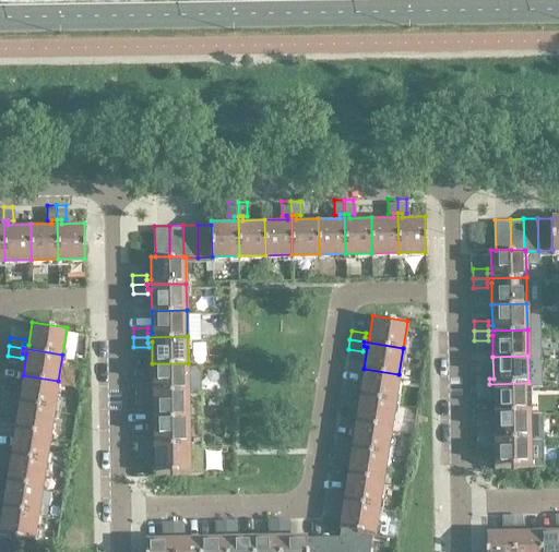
[(202,370),(202,363),(188,363),(152,363),(153,385),(149,385),(149,391),(202,390),(202,370)]
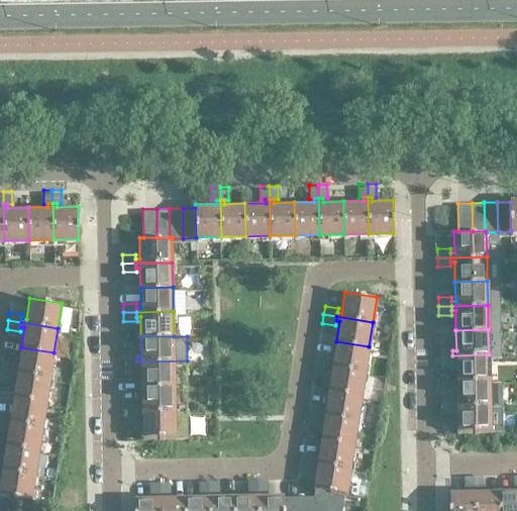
[(366,371),(369,346),(336,341),(333,362),(329,361),(329,365),(366,371)]
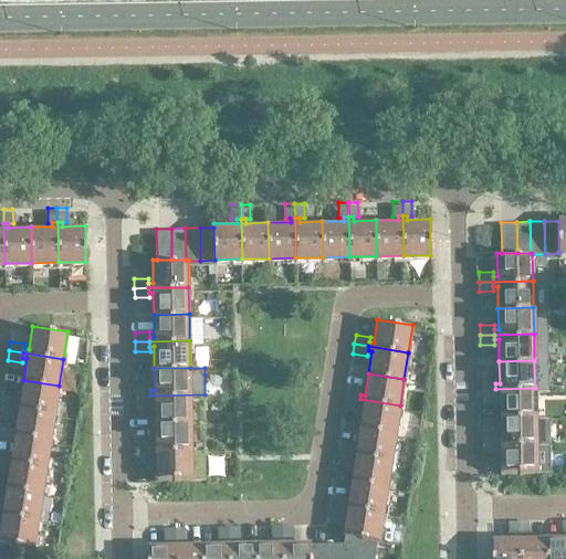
[(495,389),(495,383),(495,379),(481,379),(481,389),(495,389)]
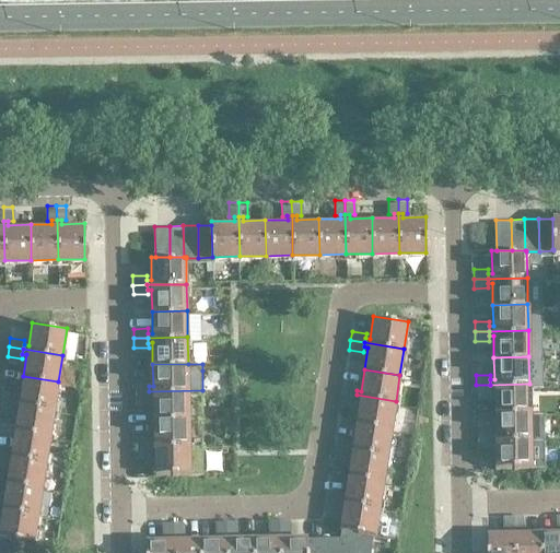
[(55,408),(58,381),(23,376),(20,398),(15,397),(15,401),(55,408)]
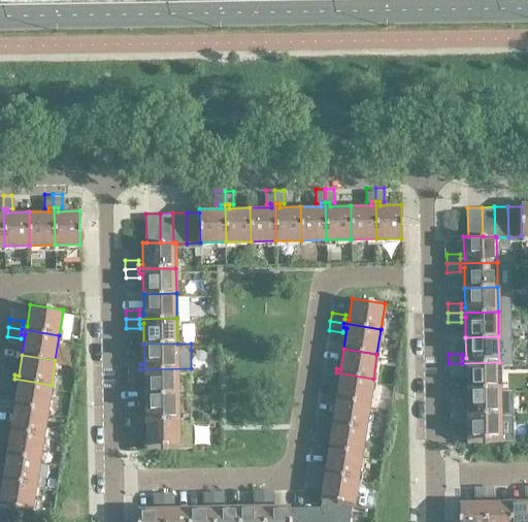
[(140,369),(140,364),(140,360),(127,360),(127,369),(140,369)]
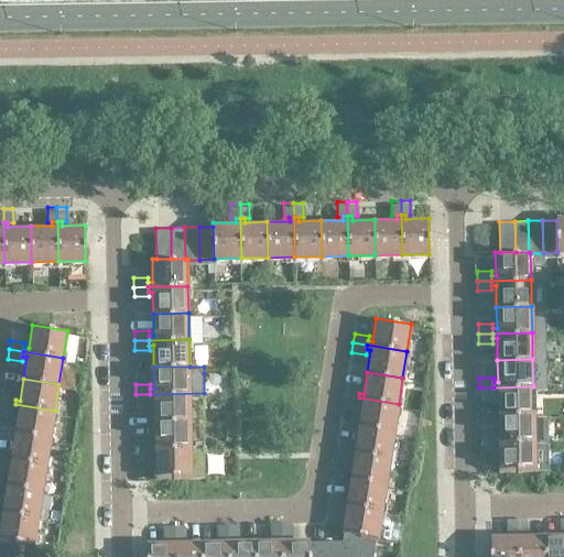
[(359,397),(359,393),(360,389),(346,386),(345,395),(359,397)]
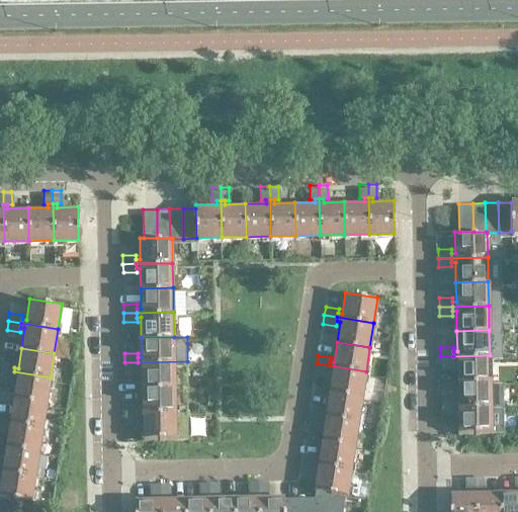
[(490,379),(490,355),(453,356),(453,360),(457,360),(457,380),(490,379)]
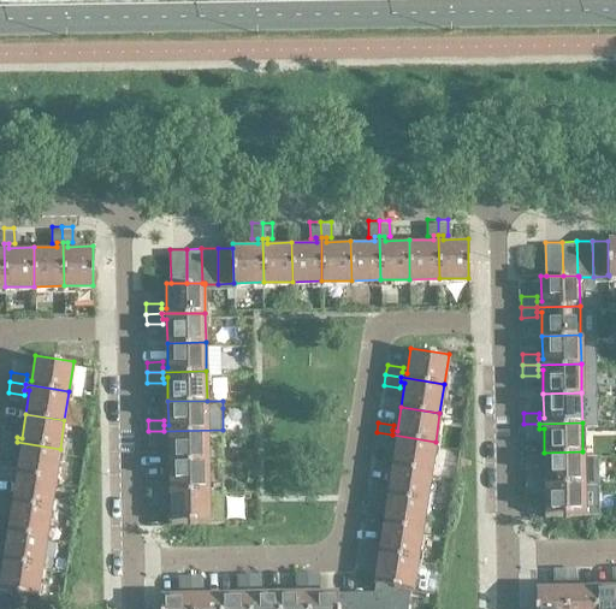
[(539,433),(539,429),(539,424),(523,424),(523,435),(539,433)]
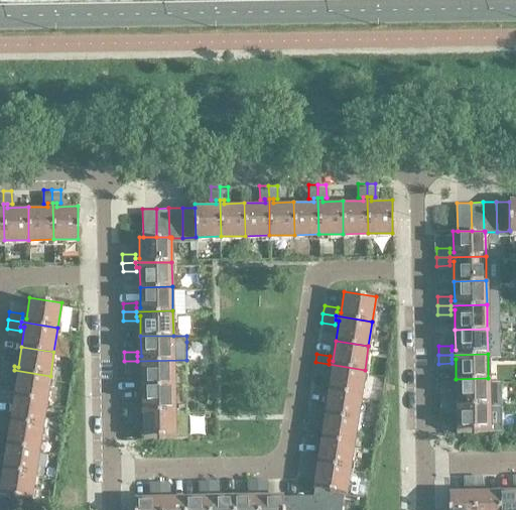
[(14,370),(14,366),(15,362),(2,360),(1,368),(14,370)]
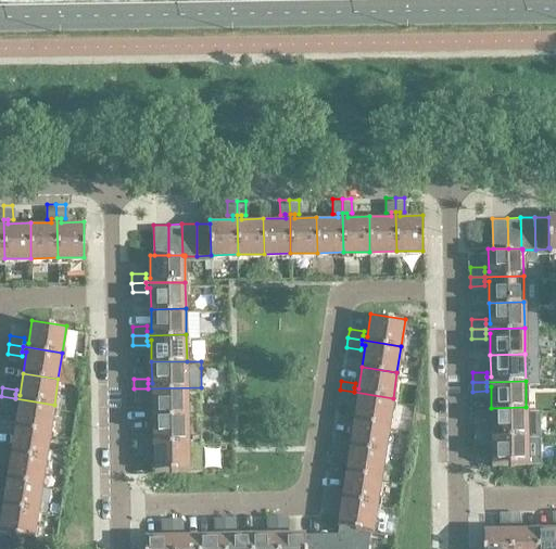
[(201,415),(201,387),(148,388),(148,393),(152,393),(152,415),(201,415)]
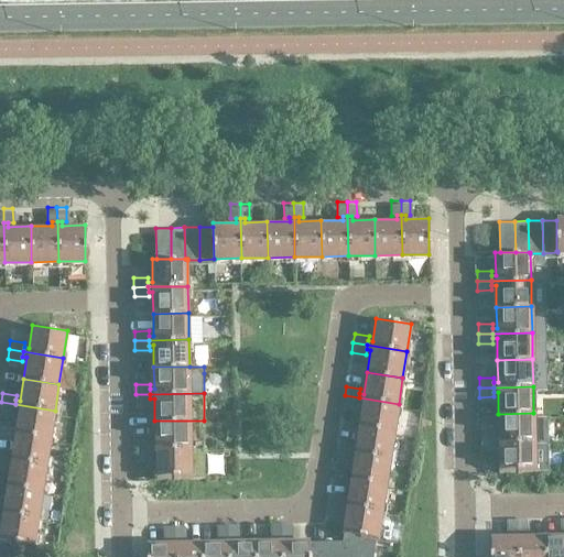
[(150,403),(150,399),(150,394),(136,394),(136,404),(150,403)]
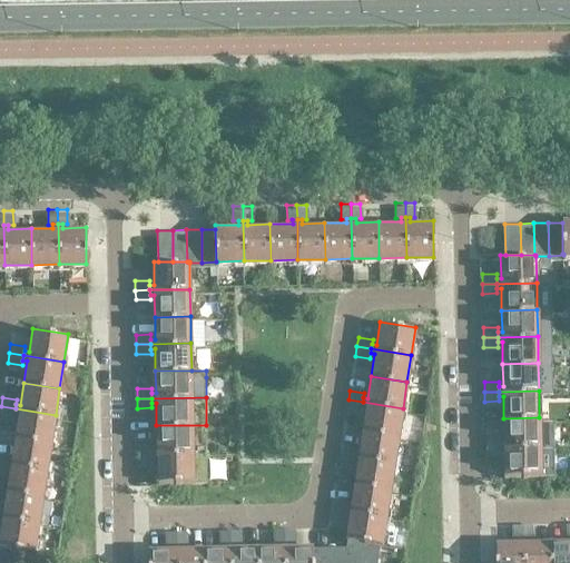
[(361,412),(362,406),(363,402),(349,399),(346,410),(361,412)]
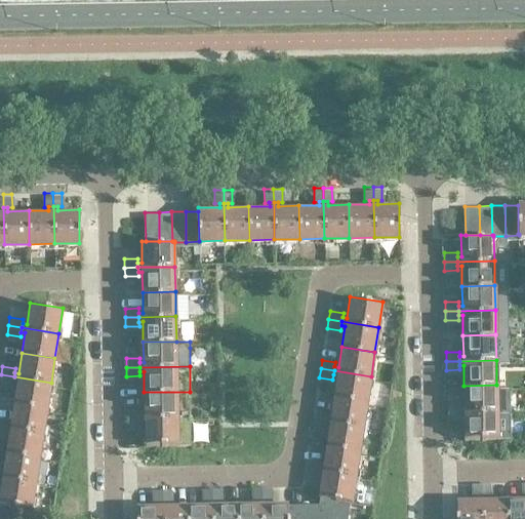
[(367,401),(371,376),(334,370),(333,374),(337,375),(334,396),(367,401)]
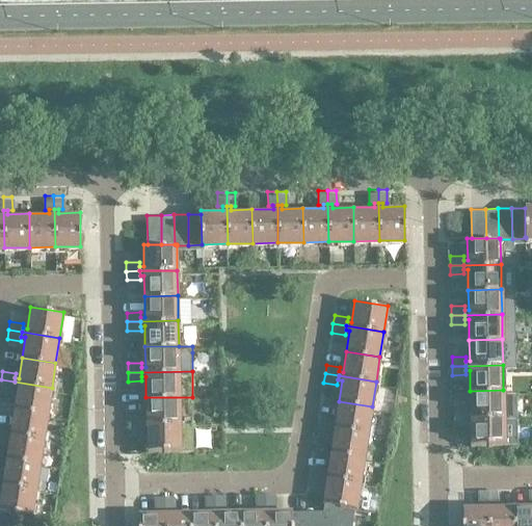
[(0,389),(12,391),(14,387),(15,382),(1,379),(0,384),(0,389)]
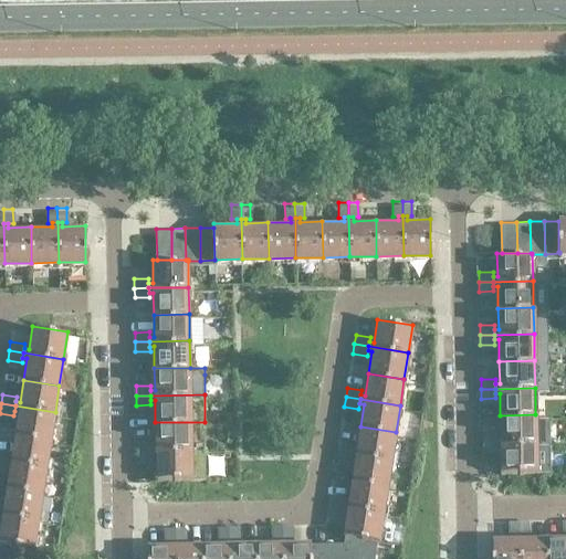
[(51,439),(55,412),(16,405),(14,411),(19,411),(16,433),(51,439)]
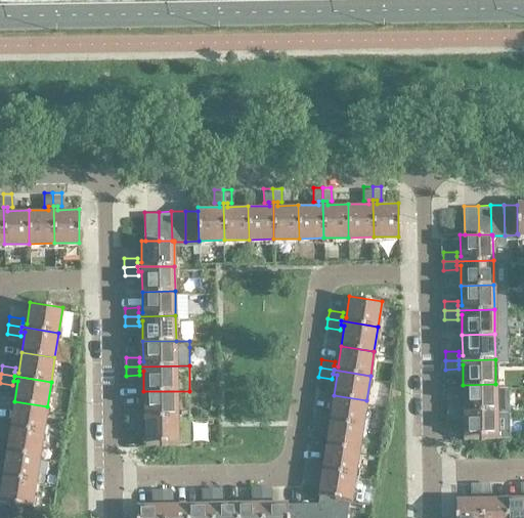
[(496,409),(495,384),(463,385),(464,405),(460,405),(460,409),(496,409)]
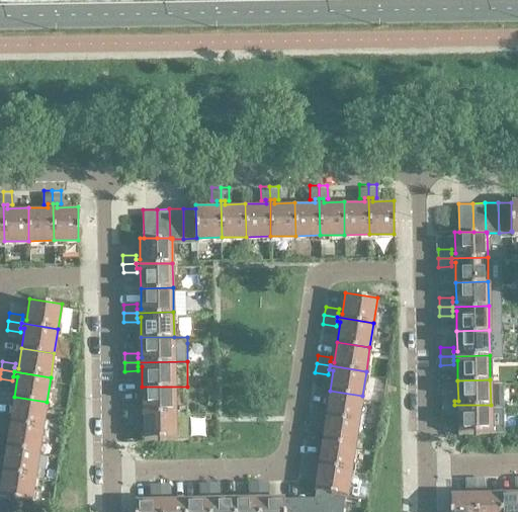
[(188,411),(187,387),(142,387),(143,407),(139,407),(139,411),(188,411)]
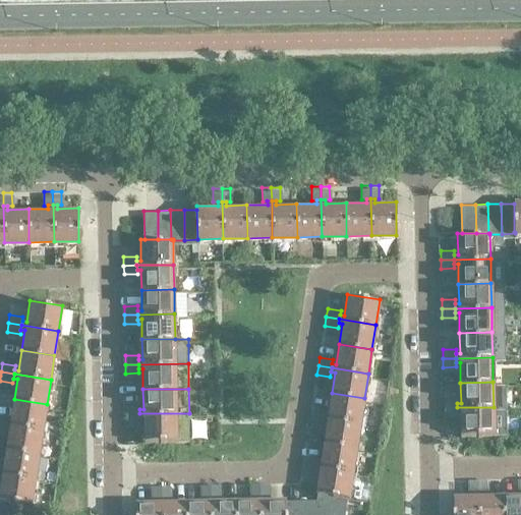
[(360,422),(364,398),(332,393),(329,413),(325,412),(324,416),(360,422)]
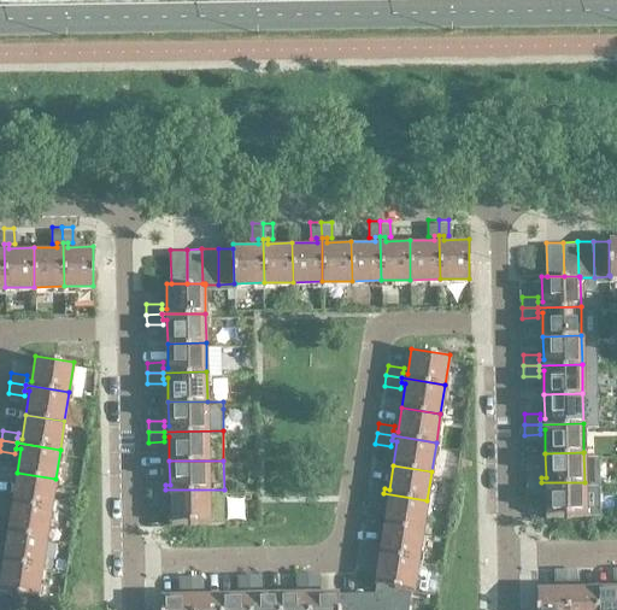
[(541,482),(541,477),(541,471),(526,473),(526,484),(541,482)]
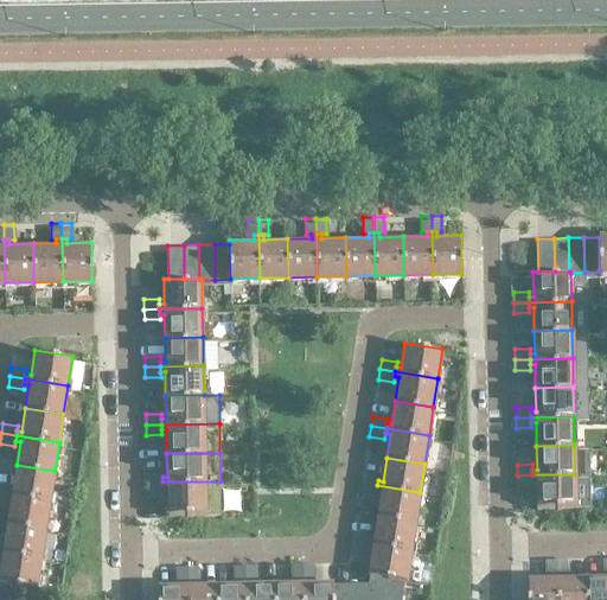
[(50,499),(55,471),(17,465),(13,489),(8,487),(7,492),(50,499)]
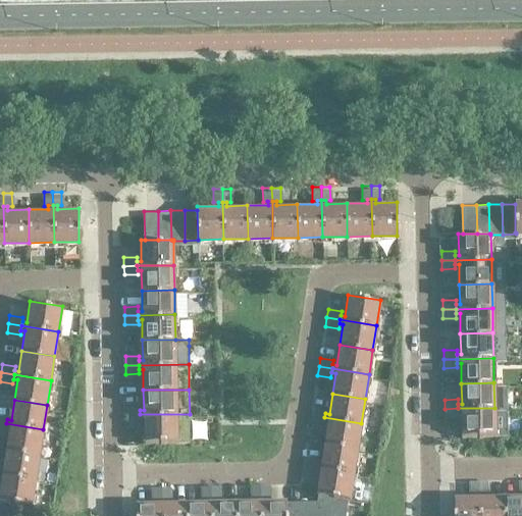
[(140,414),(140,410),(140,406),(126,406),(126,414),(140,414)]
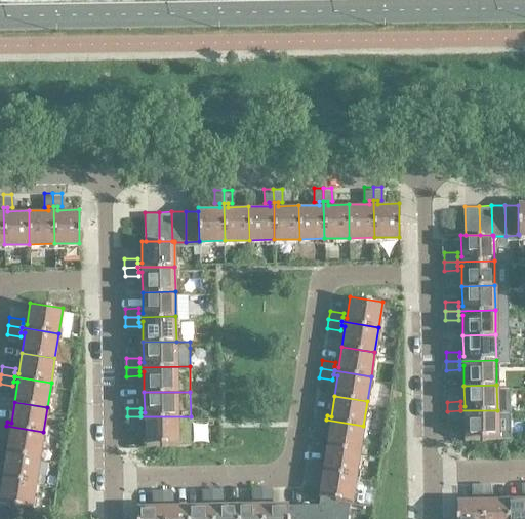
[(326,420),(327,415),(328,411),(315,409),(313,417),(326,420)]
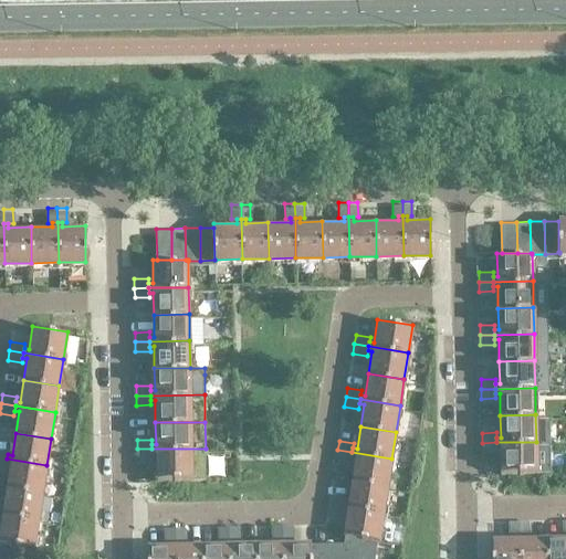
[(496,452),(496,447),(496,442),(482,443),(482,452),(496,452)]
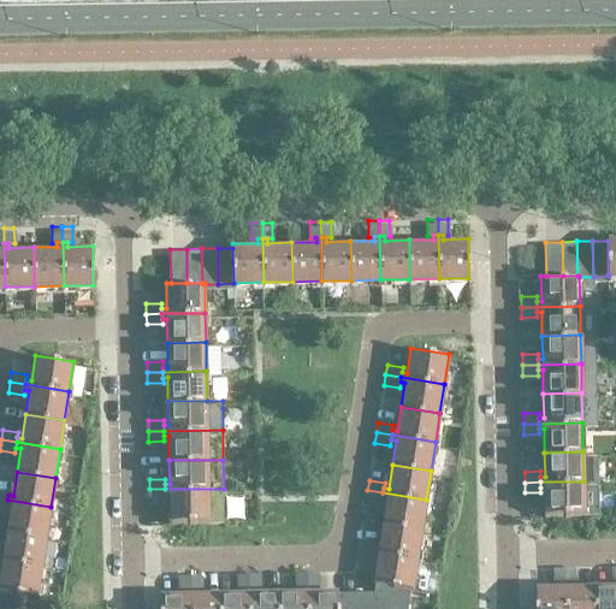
[(584,510),(584,482),(540,482),(540,488),(545,488),(545,512),(585,512),(585,510),(584,510)]
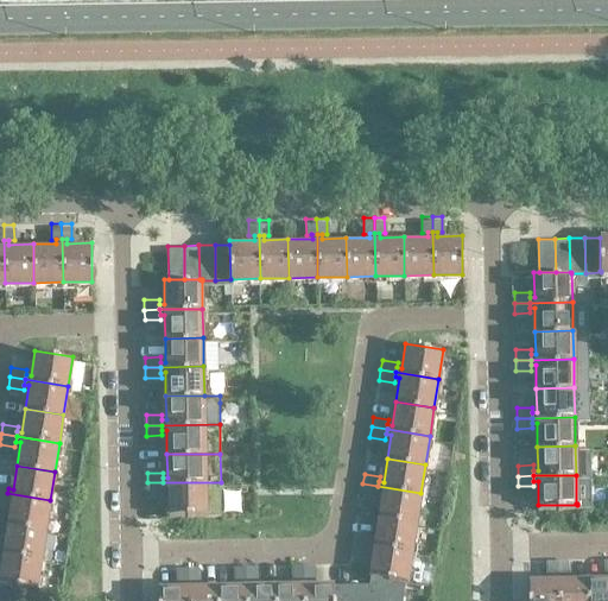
[(163,493),(163,488),(163,482),(147,482),(147,493),(163,493)]
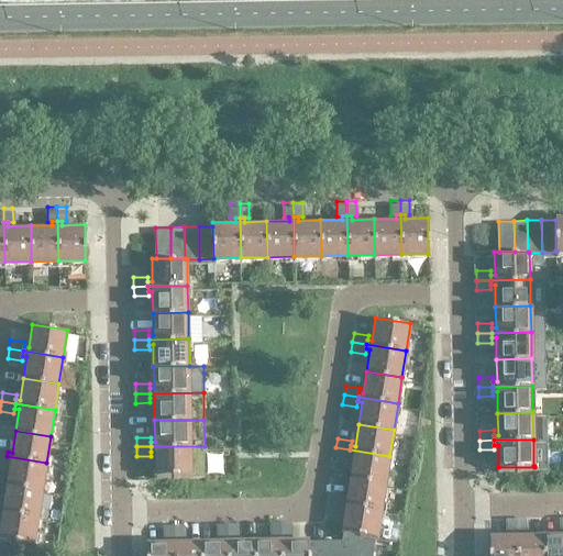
[(203,473),(205,446),(151,446),(151,452),(155,452),(155,474),(203,473)]
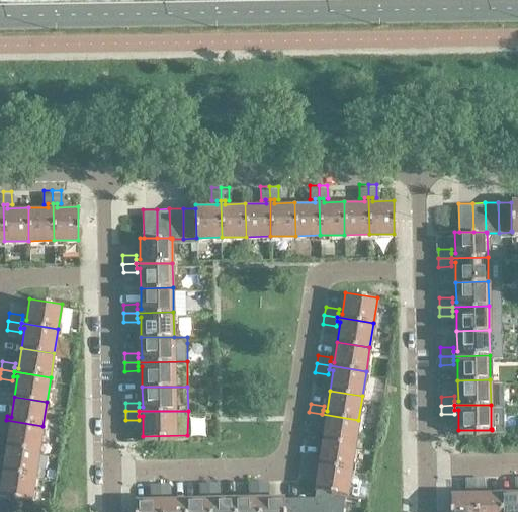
[(321,423),(322,418),(322,414),(309,412),(308,421),(321,423)]
